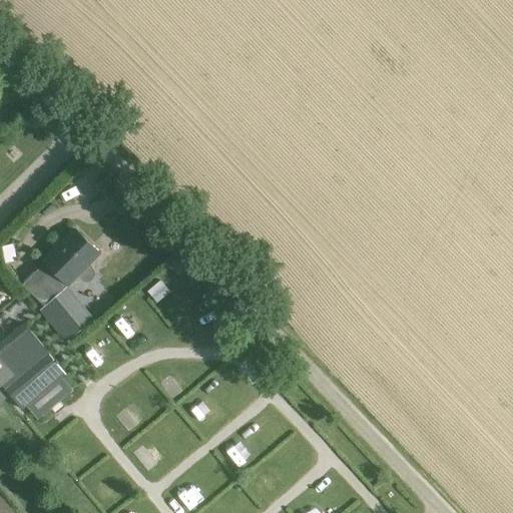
[(75,227),(44,261),(69,285),(76,277),(79,281),(83,283),(88,283),(91,282),(94,279),(96,275),(95,270),(93,268),(89,264),(100,252),(75,227)]
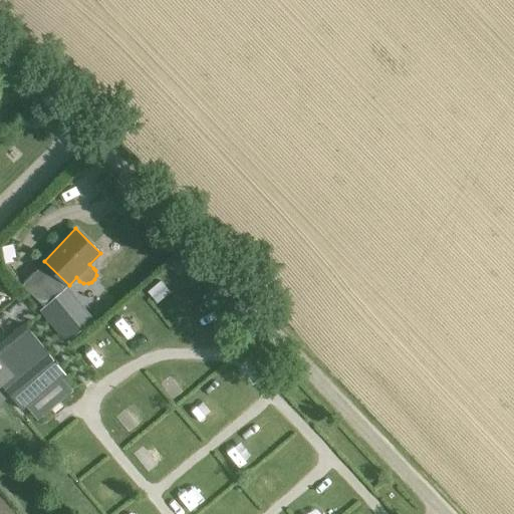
[(17,262),(13,246),(1,249),(4,265),(17,262)]
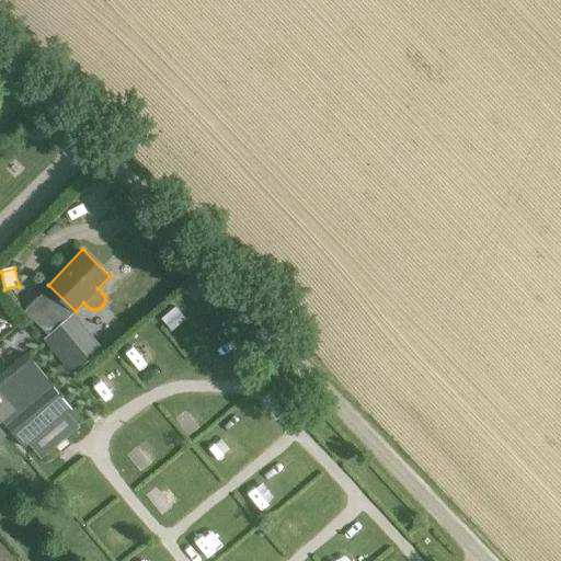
[(46,340),(73,375),(103,352),(76,317),(46,340)]
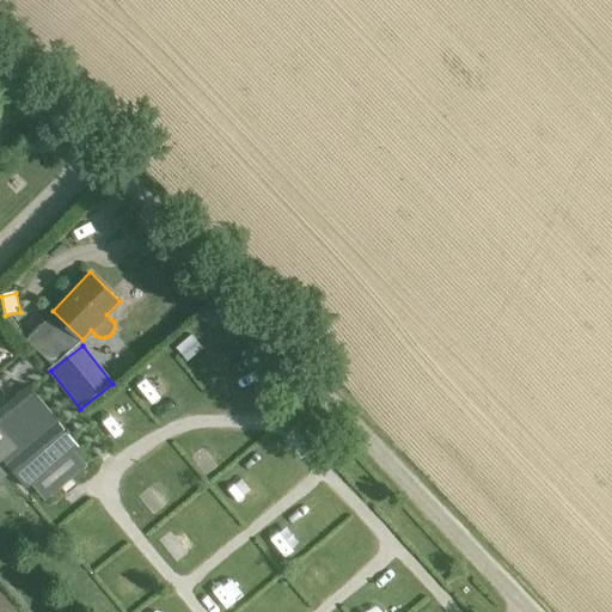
[(138,387),(151,405),(167,393),(154,375),(138,387)]
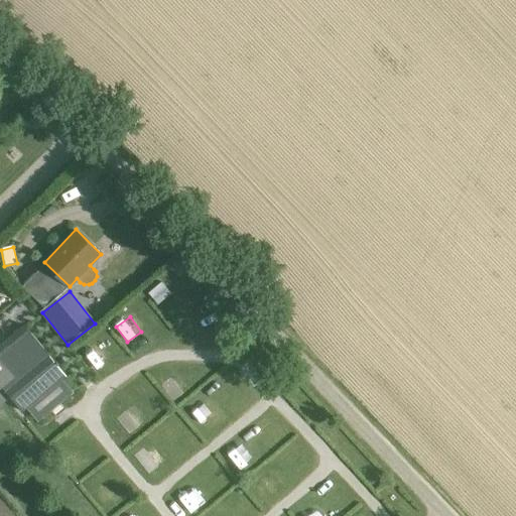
[(65,379),(69,376),(63,370),(26,326),(0,347),(0,360),(13,373),(1,383),(5,388),(20,407),(24,412),(29,409),(65,379)]
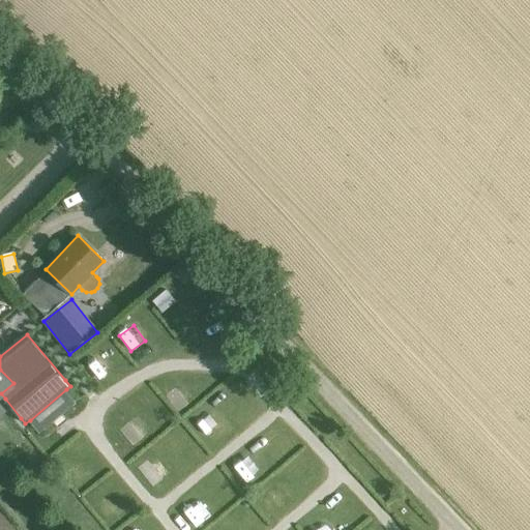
[(0,393),(1,393),(13,383),(0,370),(0,393)]
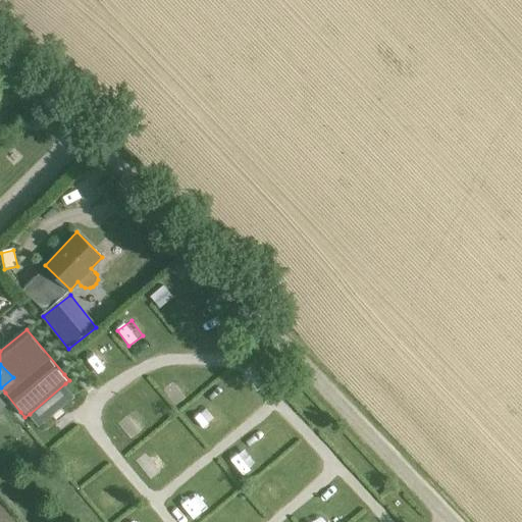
[(188,493),(170,510),(180,521),(191,521),(204,512),(188,493)]
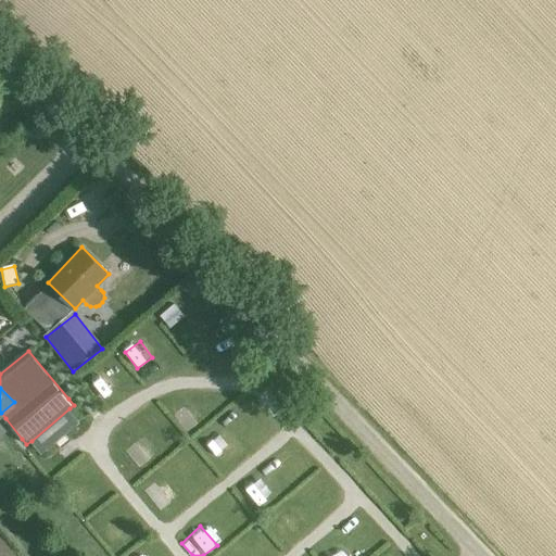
[(346,555),(337,544),(321,555),(346,555)]
